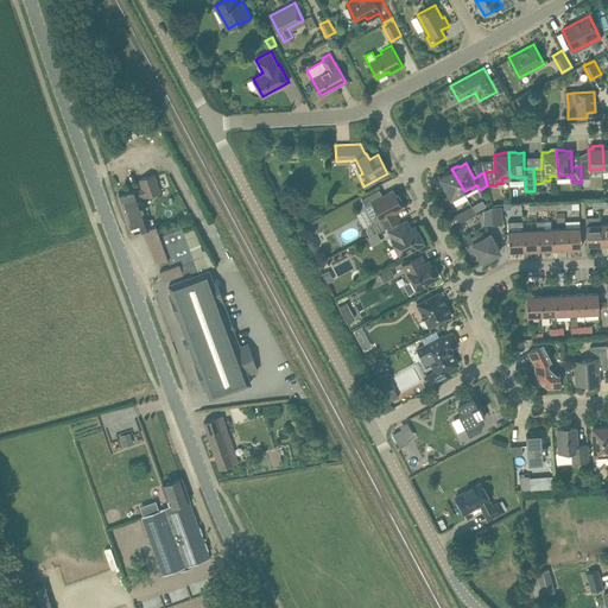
[(445,175),(439,177),(451,198),(464,191),(451,169),(450,170),(448,171),(447,172),(445,175)]
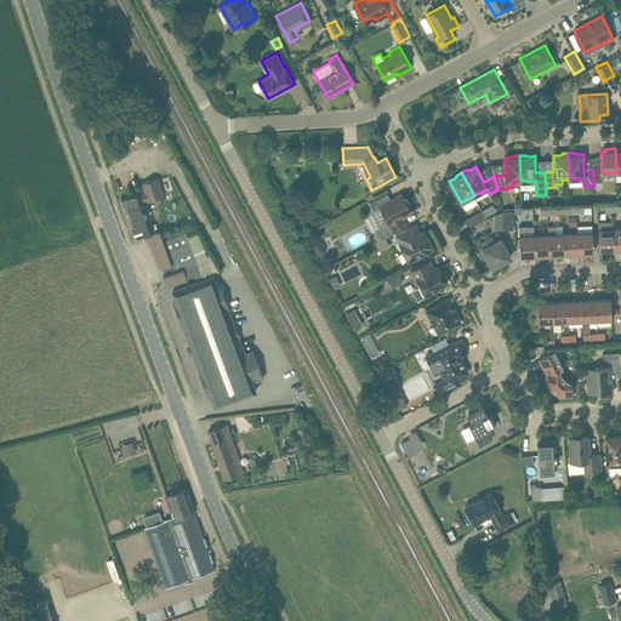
[(135,239),(148,234),(154,232),(143,201),(148,200),(148,201),(165,195),(158,177),(153,180),(142,183),(146,192),(141,194),(140,193),(121,199),(135,239)]
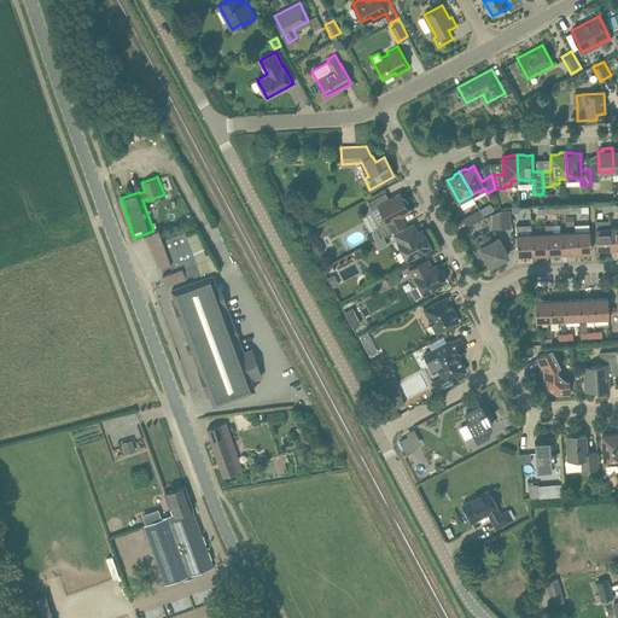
[(383,214),(379,227),(374,229),(373,233),(377,240),(406,225),(401,216),(409,211),(408,208),(408,207),(408,205),(408,203),(408,202),(407,200),(407,199),(406,198),(404,198),(403,197),(402,197),(400,193),(378,205),(383,214)]
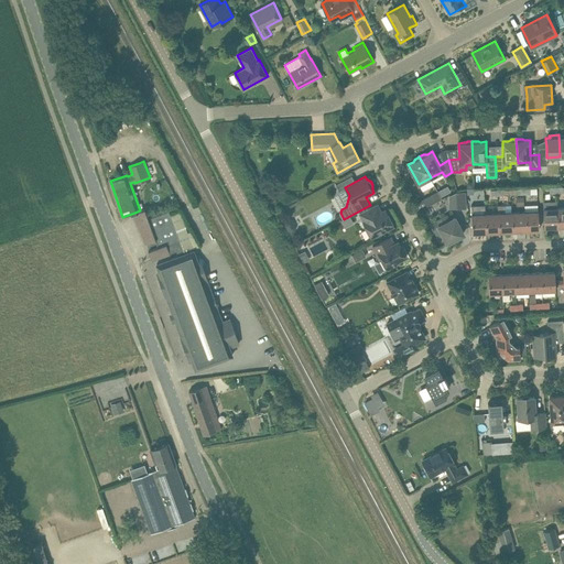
[(447,185),(437,191),(441,196),(451,192),(447,185)]
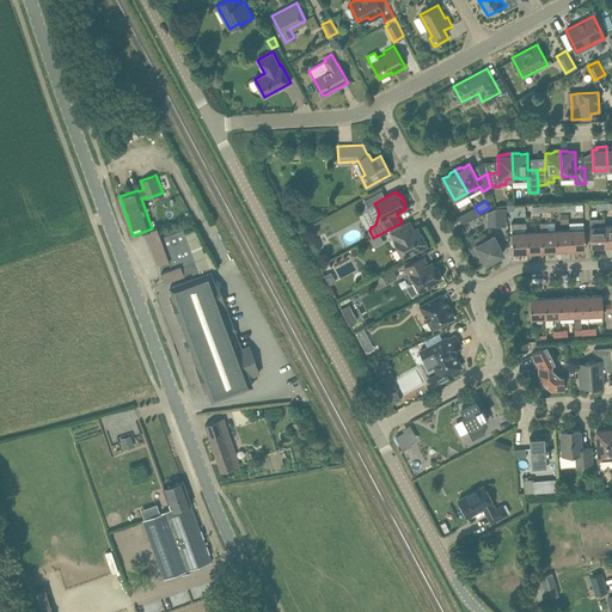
[(507,206),(495,207),(496,227),(508,226),(507,210),(507,206)]
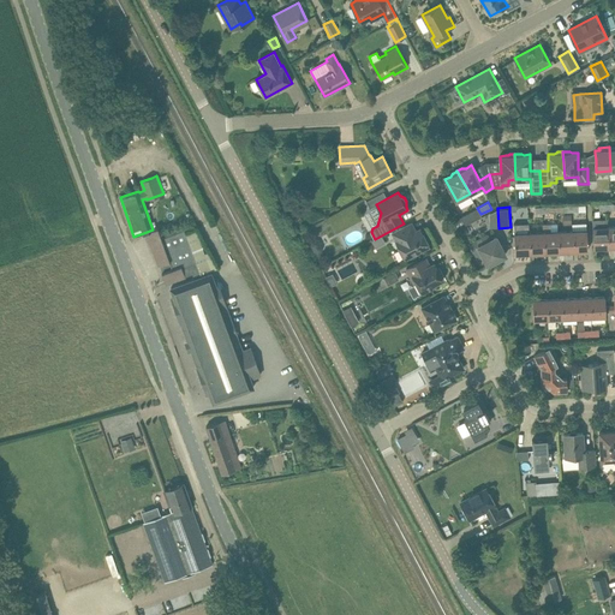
[(477,208),(463,216),(466,225),(482,216),(481,214),(477,208)]
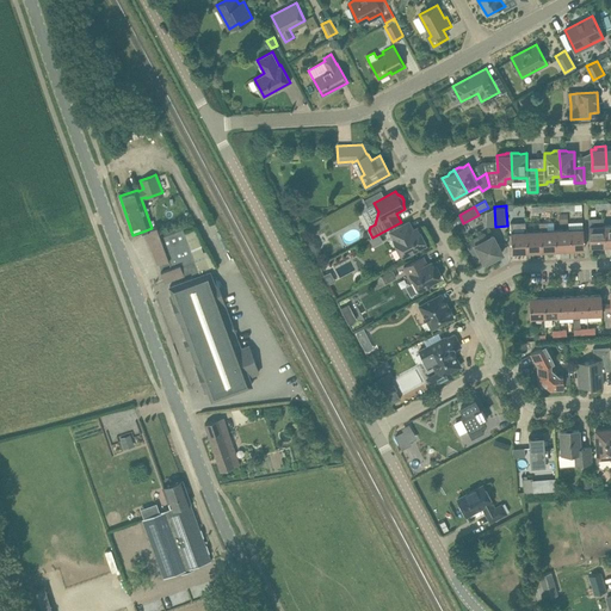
[(449,218),(452,227),(460,223),(456,215),(449,218)]
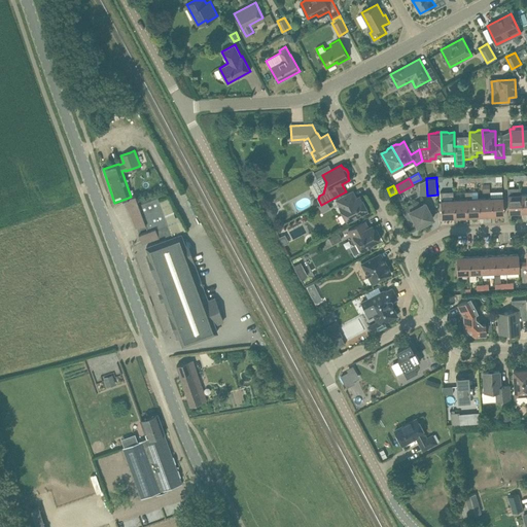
[(521,195),(521,187),(507,187),(508,212),(522,211),(521,195)]
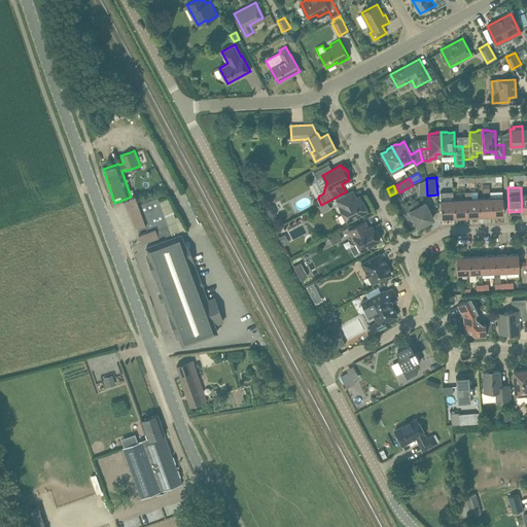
[(340,207),(347,221),(369,211),(360,196),(356,198),(353,190),(336,200),(340,207)]
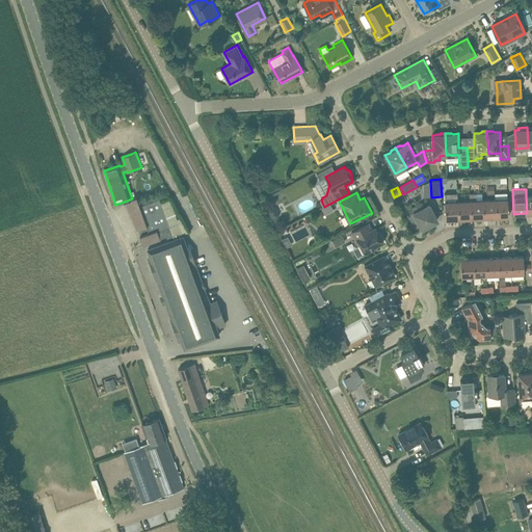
[(470,193),(470,201),(471,218),(483,217),(482,201),(476,201),(476,193),(470,193)]
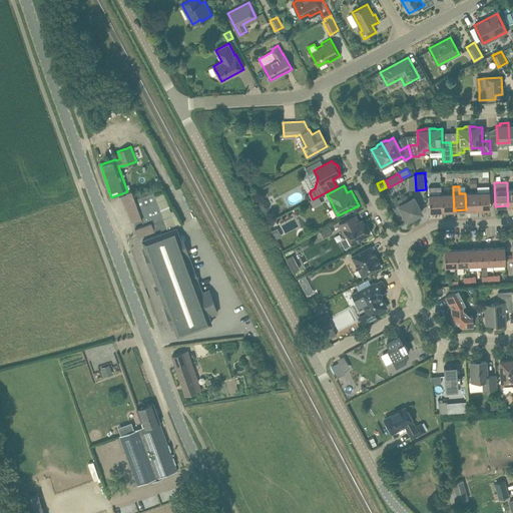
[(127,191),(122,193),(133,221),(135,220),(137,225),(135,226),(138,236),(160,228),(162,232),(168,230),(167,228),(182,223),(173,209),(171,210),(163,191),(155,194),(153,189),(134,196),(132,189),(127,191)]
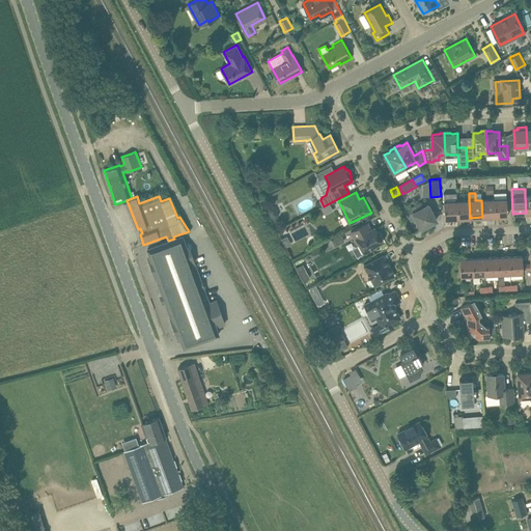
[(507,198),(494,199),(495,217),(507,216),(507,198)]
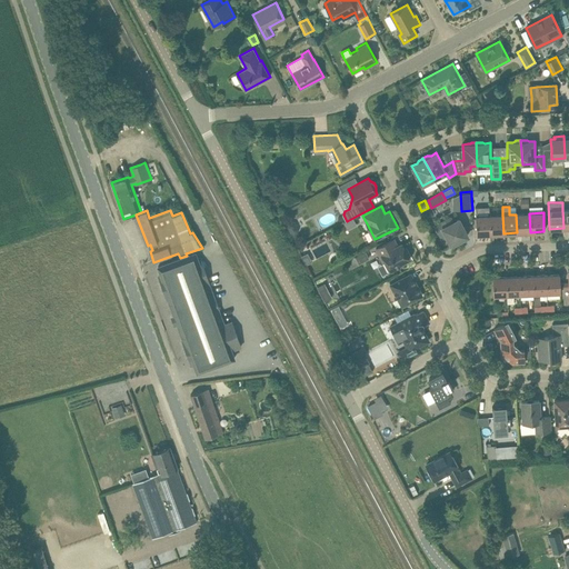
[(529,213),(516,215),(517,232),(530,232),(529,213)]
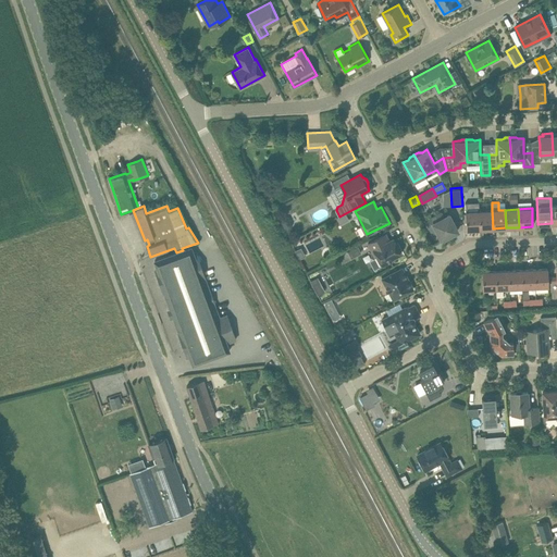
[(492,210),(479,211),(480,229),(493,229),(492,210)]
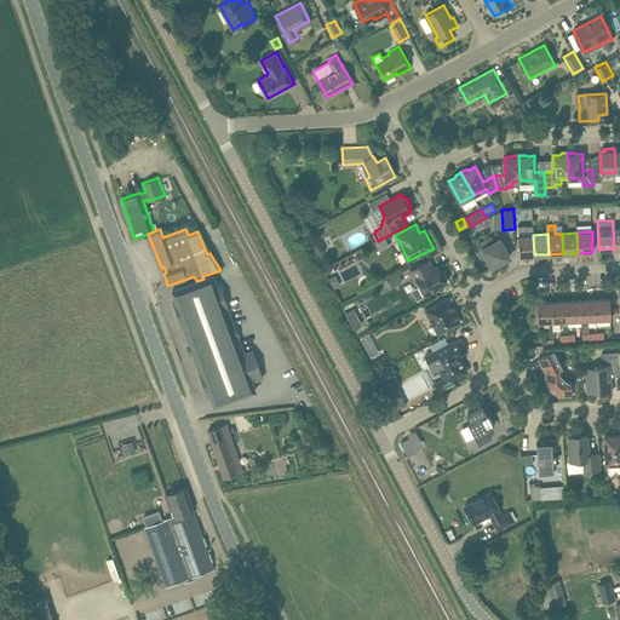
[(534,254),(533,235),(518,235),(520,256),(534,254)]
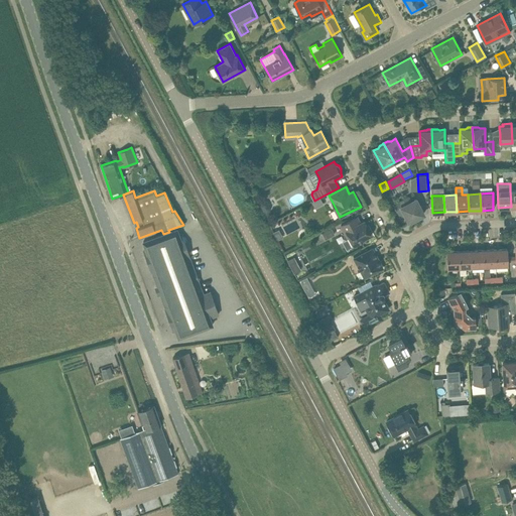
[(401,217),(406,215),(409,222),(424,214),(416,199),(411,202),(409,198),(395,205),(401,217)]
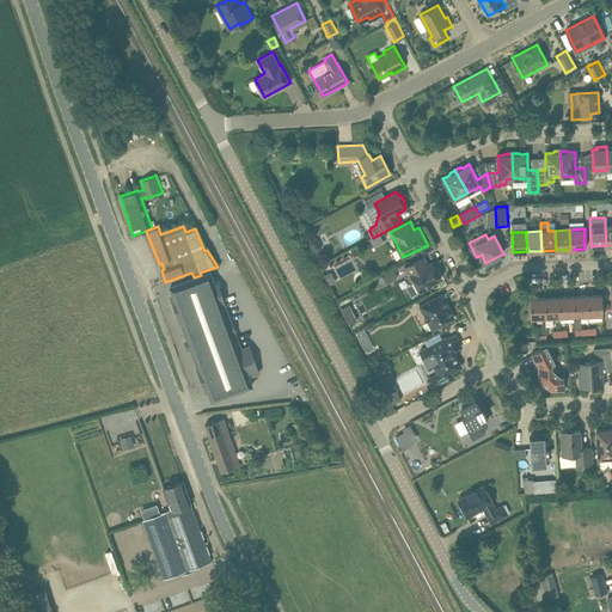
[(311,252),(316,254),(319,251),(320,246),(317,240),(313,239),(310,240),(308,245),(311,252)]
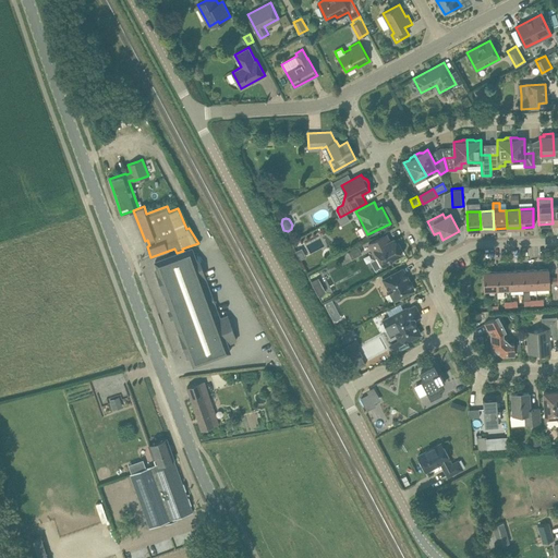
[(378,257),(383,266),(396,259),(395,258),(402,254),(395,239),(390,241),(386,234),(368,243),(376,258),(378,257)]
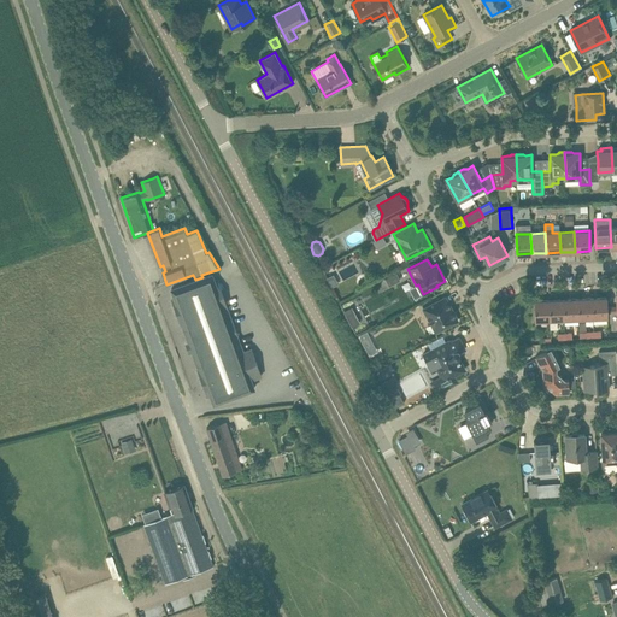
[(195,280),(171,288),(175,298),(172,299),(182,325),(183,325),(189,342),(188,342),(192,352),(193,351),(199,369),(198,369),(207,395),(211,394),(213,404),(256,388),(252,380),(262,376),(252,347),(245,351),(218,280),(216,281),(213,274),(203,277),(195,280)]
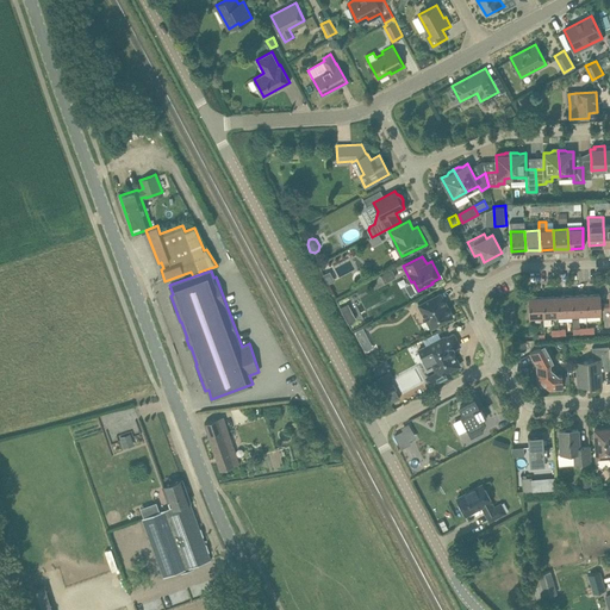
[(419,305),(431,328),(453,317),(441,293),(419,305)]
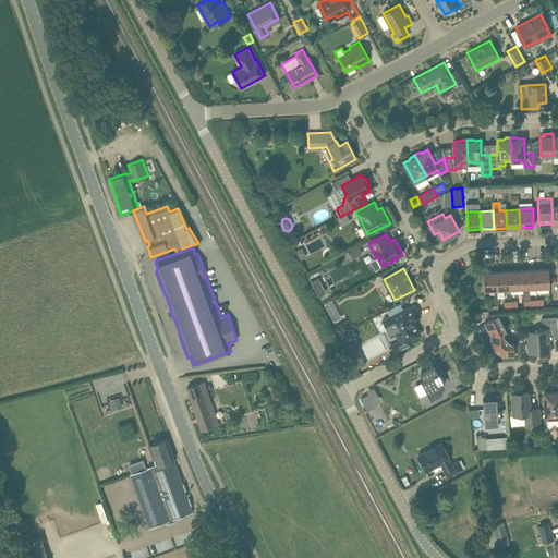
[(523,288),(536,287),(536,269),(523,270),(523,288)]
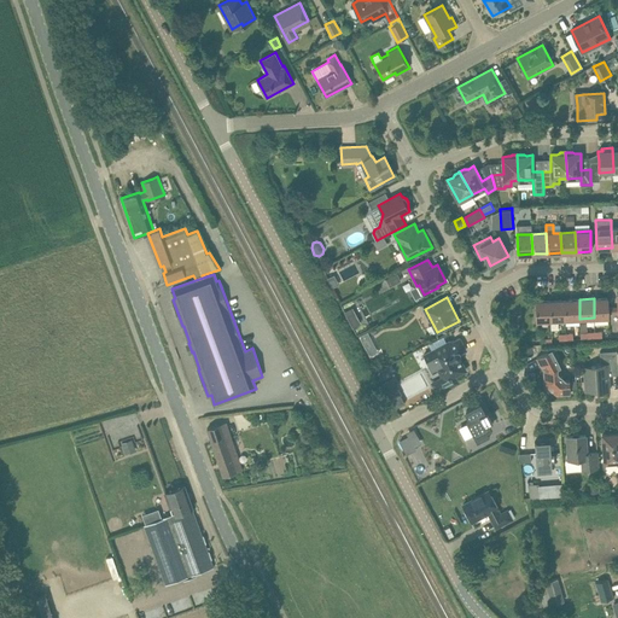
[(608,318),(608,313),(608,307),(608,298),(594,298),(594,318),(608,318)]
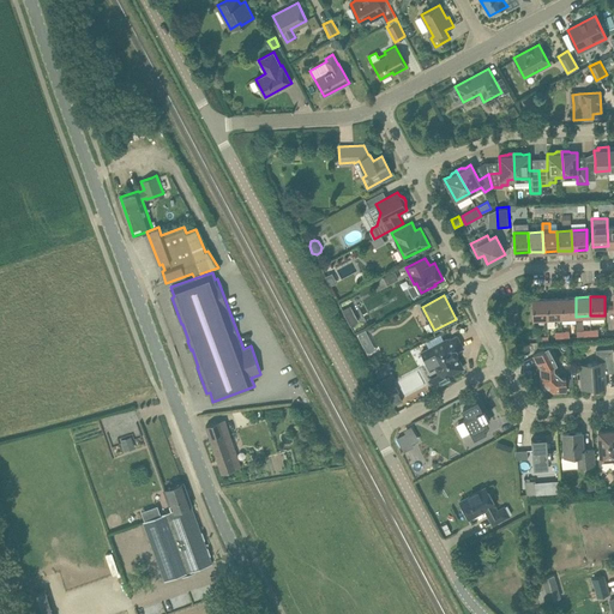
[(547,318),(561,317),(560,298),(546,299),(547,318)]
